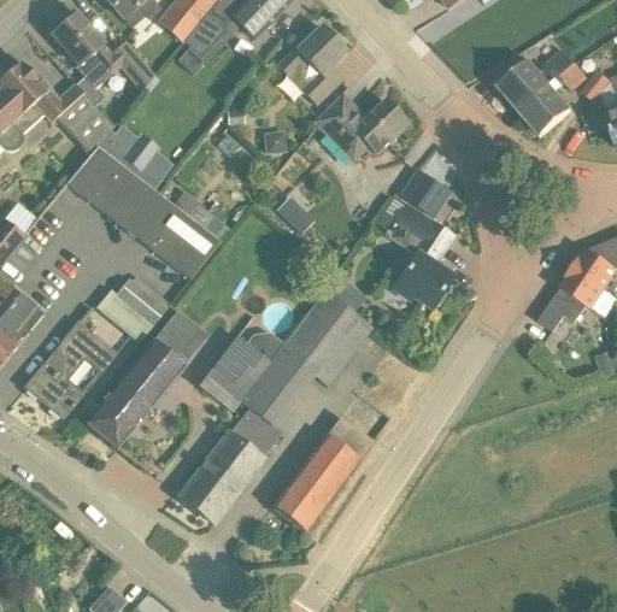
[(110,0),(125,18),(140,5),(150,17),(162,6),(157,0),(110,0)]
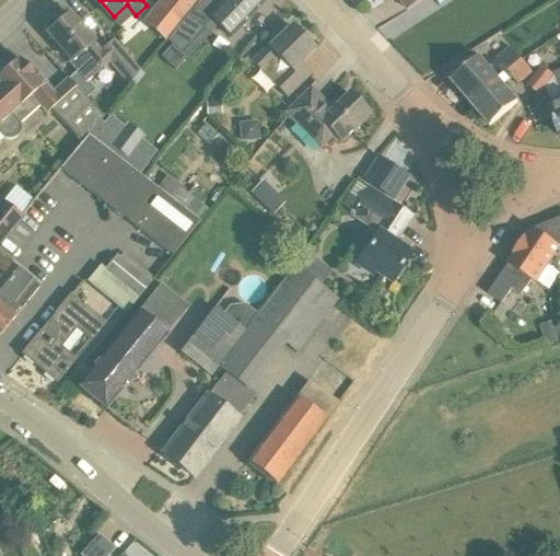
[(181,19),(187,11),(176,1),(177,0),(158,0),(181,19)]
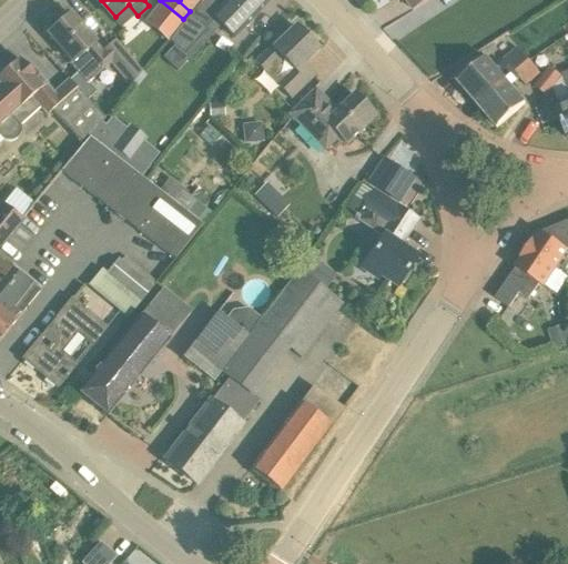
[(198,0),(190,11),(183,19),(169,36),(184,51),(206,27),(204,24),(214,14),(212,12),(224,0),(198,0)]
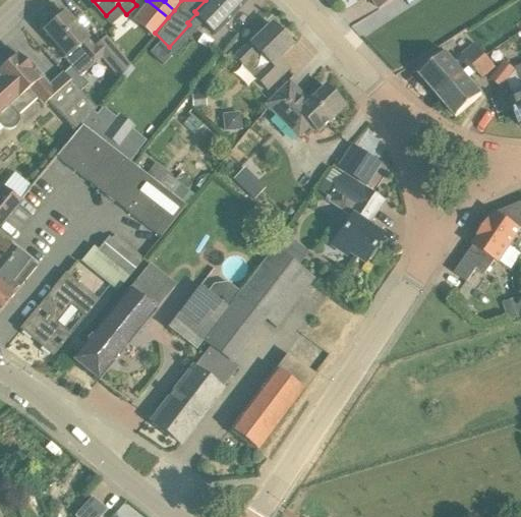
[(215,32),(237,9),(245,0),(206,0),(194,11),(196,13),(215,32)]
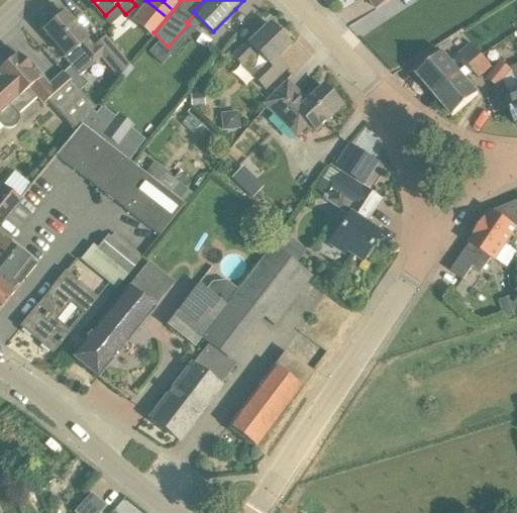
[(70,63),(63,69),(80,88),(86,82),(80,74),(102,56),(118,75),(129,62),(105,33),(93,43),(65,10),(44,27),(67,54),(65,56),(70,63)]
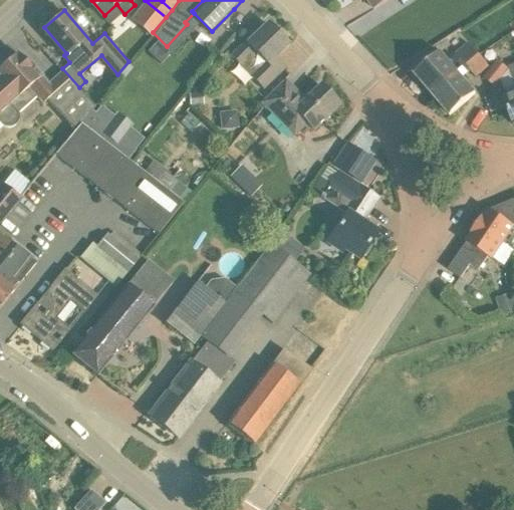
[(273,55),(288,41),(268,21),(233,55),(263,86),(284,66),(273,55)]
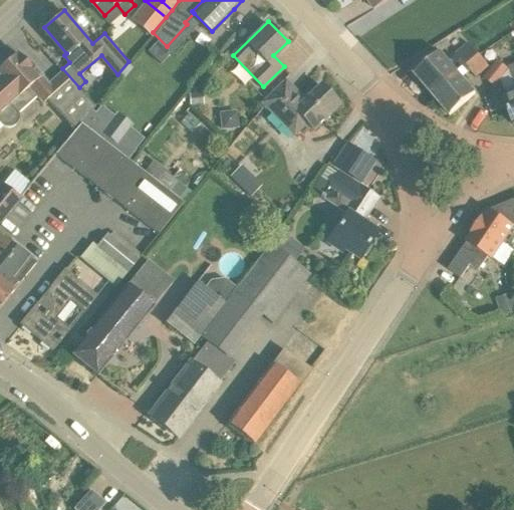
[(467,63),(480,51),(469,39),(456,50),(457,51),(462,57),(467,63)]
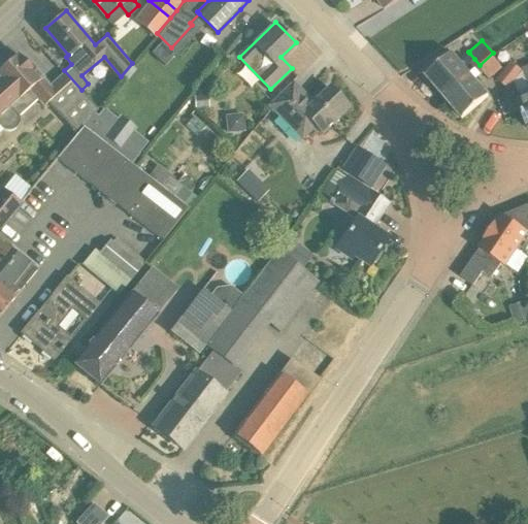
[(444,95),(480,65),(474,59),(466,66),(458,56),(453,50),(426,73),(428,76),(427,77),(433,86),(435,85),(444,95)]
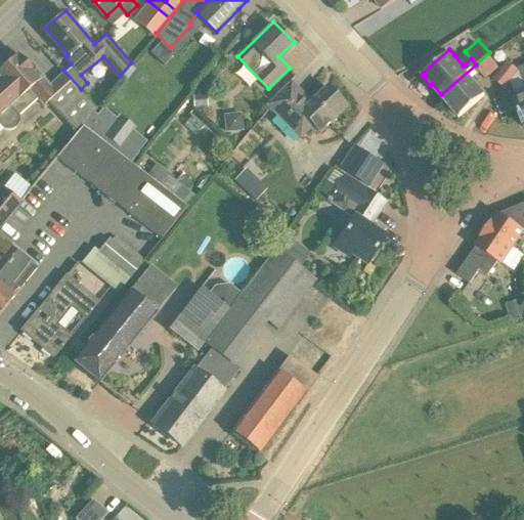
[(77,130),(83,123),(84,124),(94,110),(96,106),(80,89),(81,89),(63,70),(48,83),(43,77),(44,76),(39,69),(38,69),(32,61),(29,65),(17,51),(7,60),(1,62),(0,65),(0,75),(1,76),(0,77),(0,122),(4,126),(8,128),(11,127),(14,126),(16,125),(18,122),(19,120),(19,117),(19,114),(36,97),(44,104),(48,101),(77,130)]
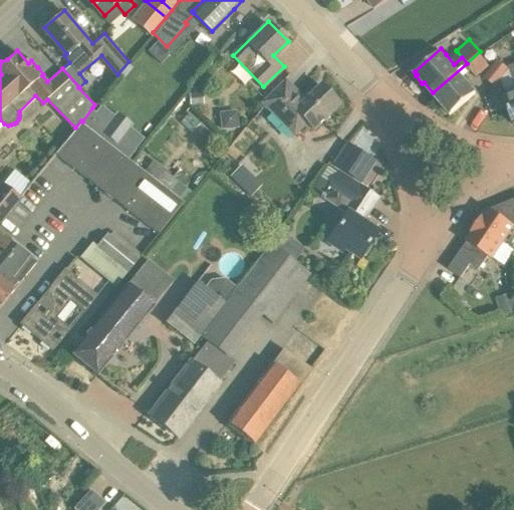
[(490,63),(480,51),(467,63),(472,69),(477,74),(490,63)]
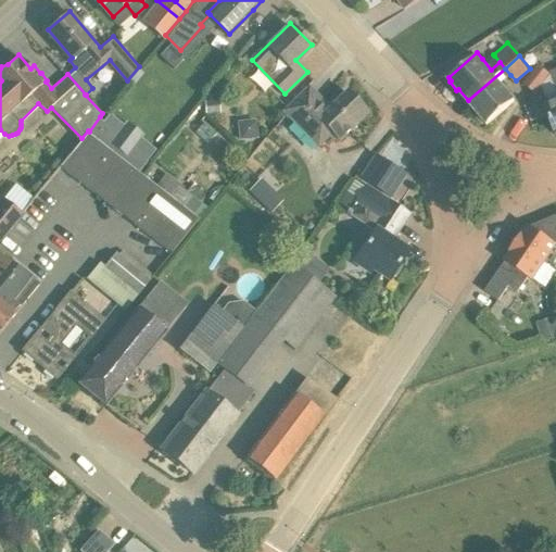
[(539,62),(523,80),(535,90),(551,72),(539,62)]
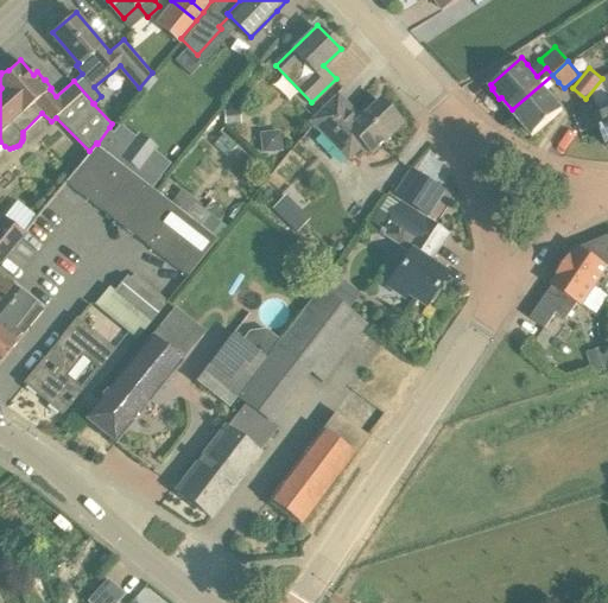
[(607,73),(602,76),(607,89),(607,107),(596,112),(607,144),(607,73)]
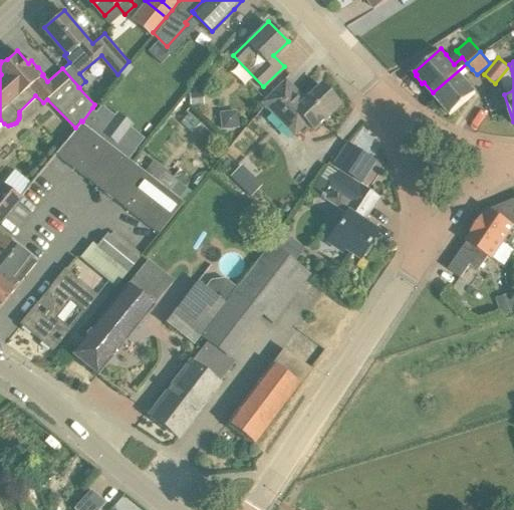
[(464,75),(472,69),(467,63),(433,92),(441,102),(439,103),(446,111),(448,109),(450,112),(476,90),(464,75)]
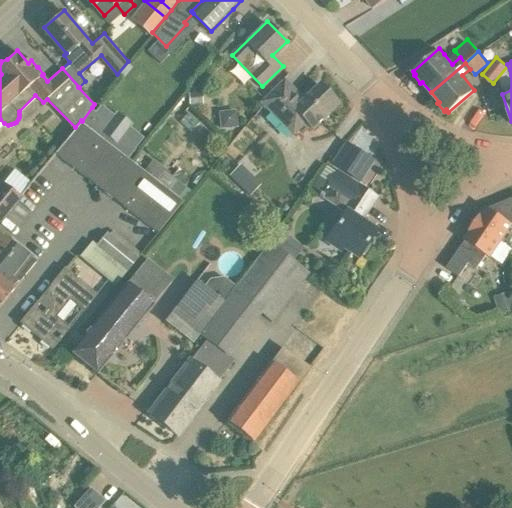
[(319,82),(303,97),(284,76),(260,100),(293,134),(306,121),(312,127),(339,102),(319,82)]
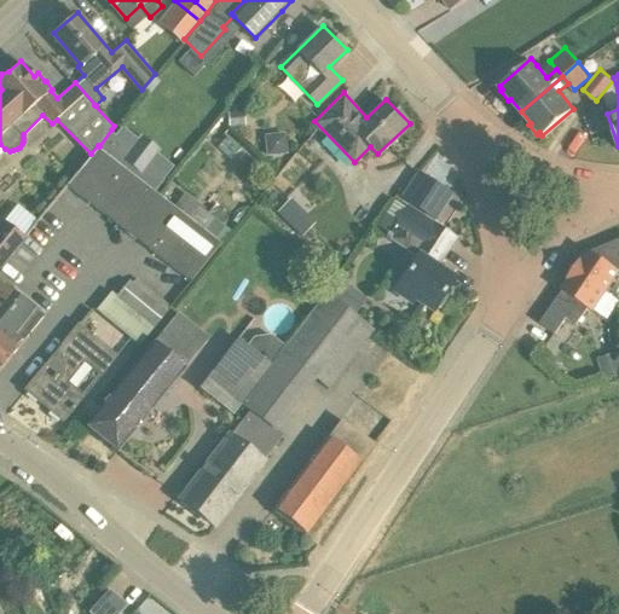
[(230,123),(246,122),(244,108),(229,109),(230,123)]
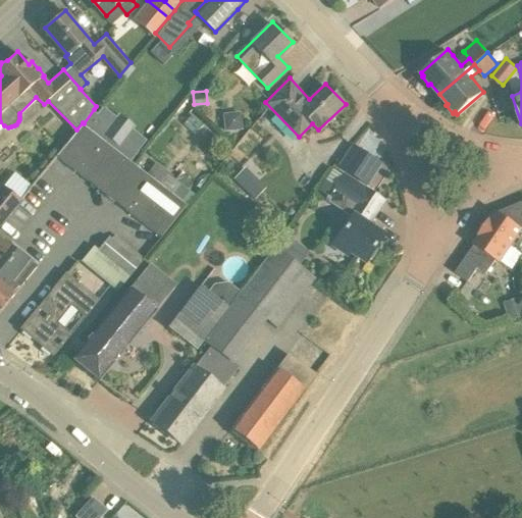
[(144,141),(101,108),(98,112),(94,109),(84,123),(83,124),(129,160),(144,141)]
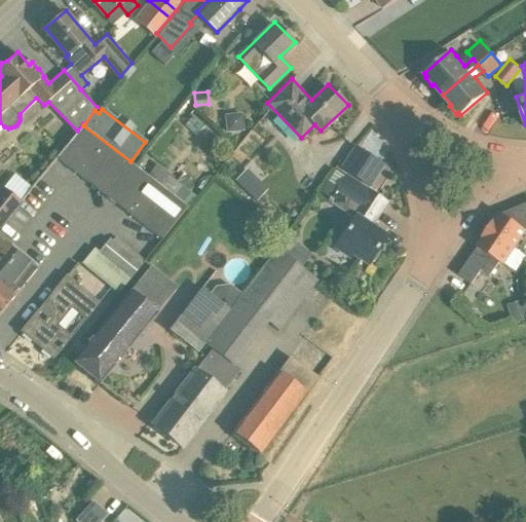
[(83,125),(84,124),(83,123),(77,131),(58,155),(162,236),(187,204),(182,200),(148,174),(148,175),(130,161),(83,125)]
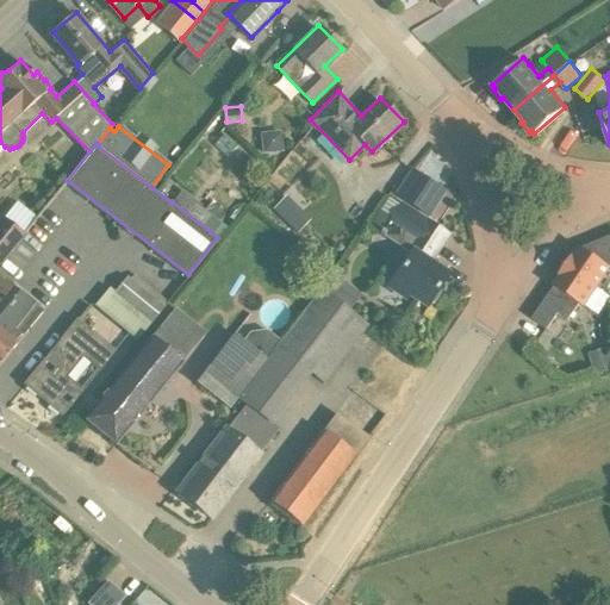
[(442,188),(411,167),(394,192),(427,212),(442,188)]
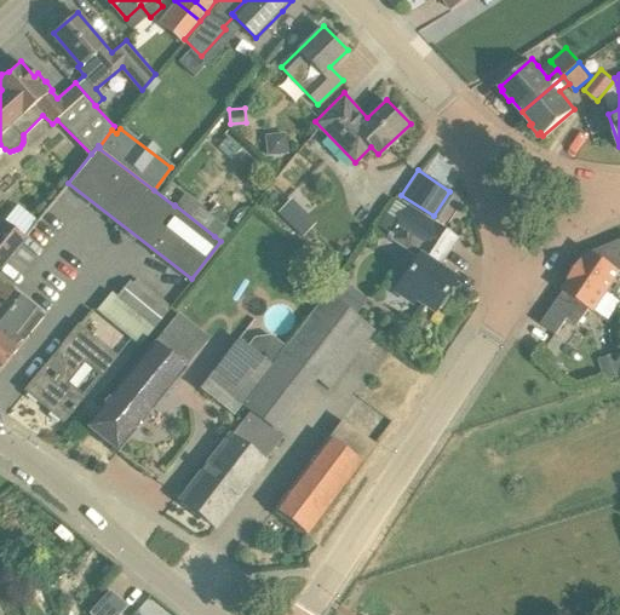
[(174,205),(214,236),(224,223),(199,205),(200,202),(185,191),(174,205)]
